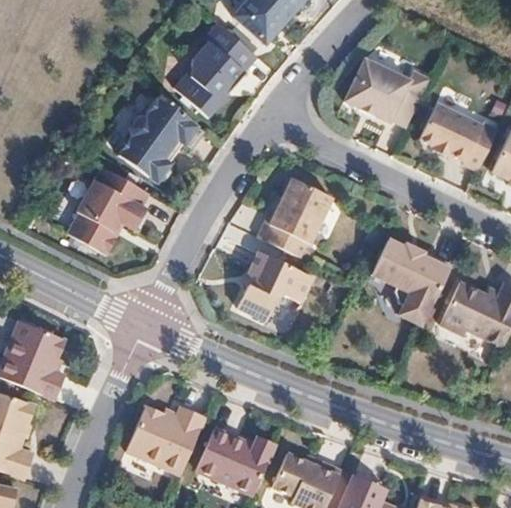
[(246,0),(229,21),(257,45),(277,21),(282,25),(303,0),(246,0)]
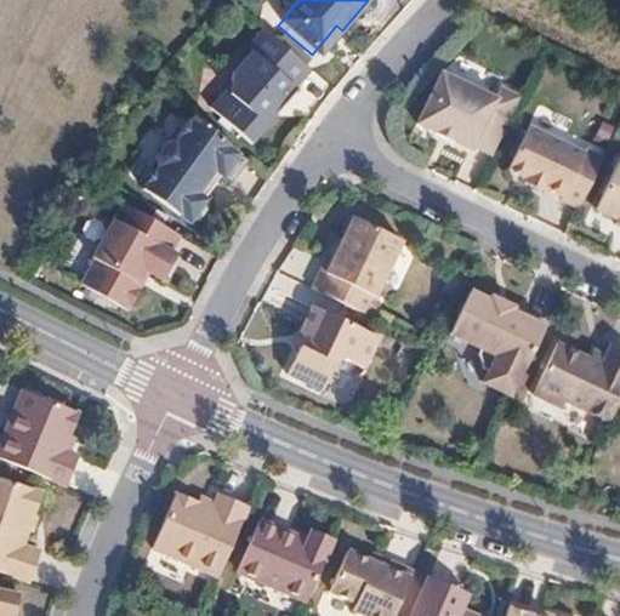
[(336,26),(312,55),(318,60),(342,30),(336,26)]
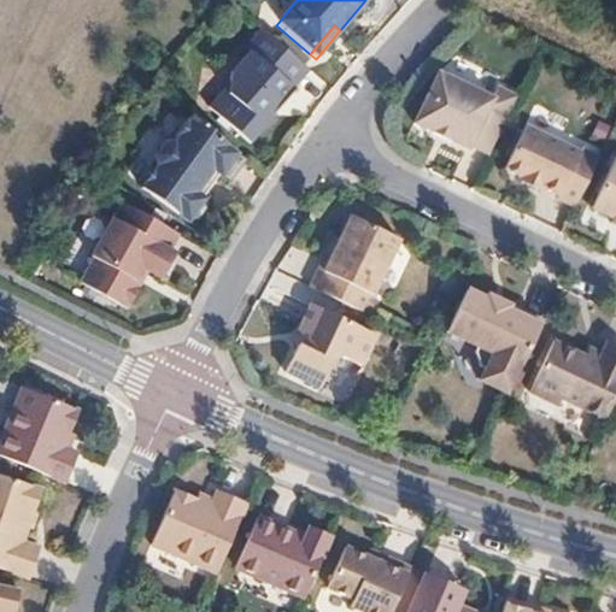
[(292,92),(309,72),(260,31),(244,51),(248,56),(232,76),(228,98),(212,116),(251,147),(275,118),(276,111),(277,99),(286,87),(292,92)]
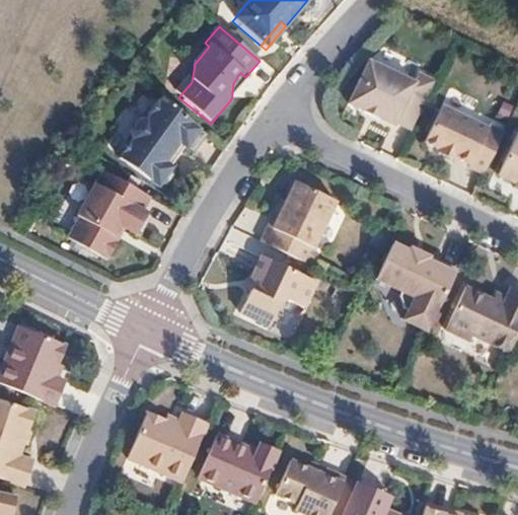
[(414,130),(438,80),(421,73),(416,82),(371,61),(350,103),(396,125),(398,122),(414,130)]
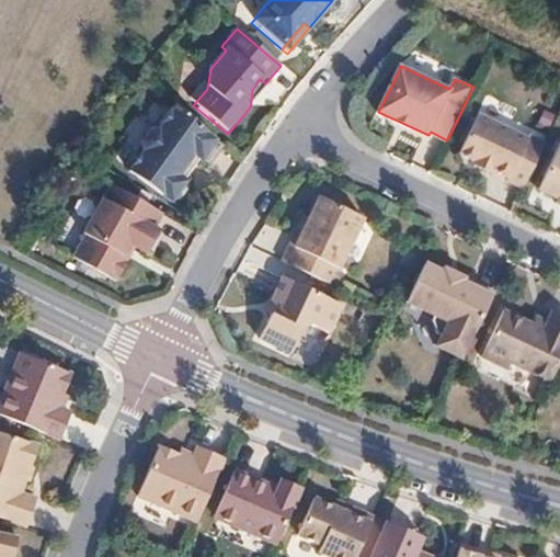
[(252,90),(251,101),(265,83),(260,79),(252,90)]
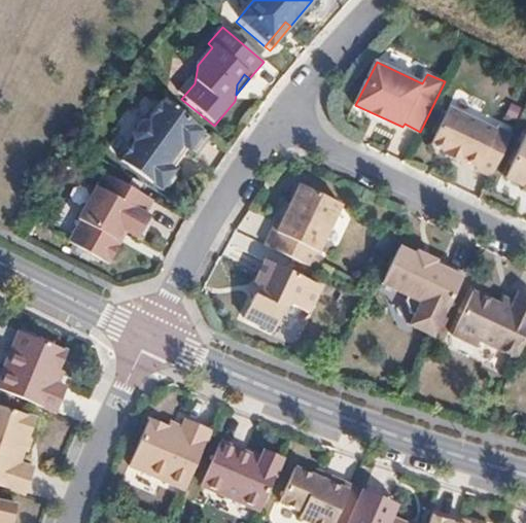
[(196,155),(209,137),(167,98),(151,120),(142,123),(134,134),(136,142),(123,161),(161,190),(163,188),(169,188),(176,179),(173,173),(175,171),(174,170),(168,166),(182,145),(188,149),(196,155)]
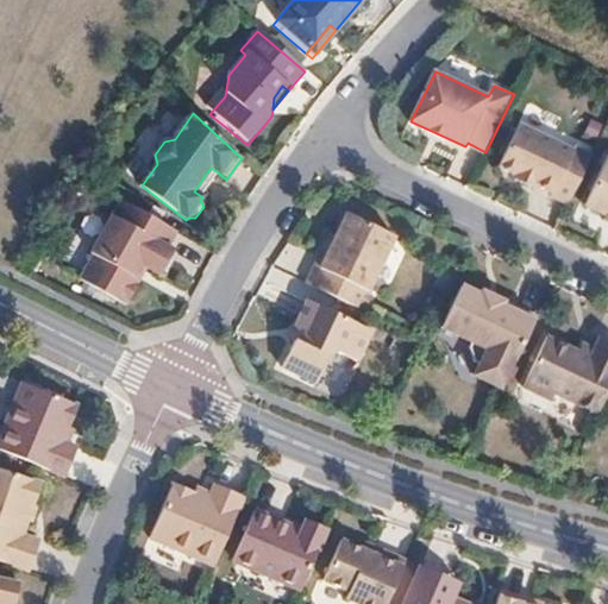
[(570,203),(594,155),(577,146),(575,149),(521,123),(501,167),(516,175),(516,177),(538,187),(539,184),(553,192),(553,195),(570,203)]
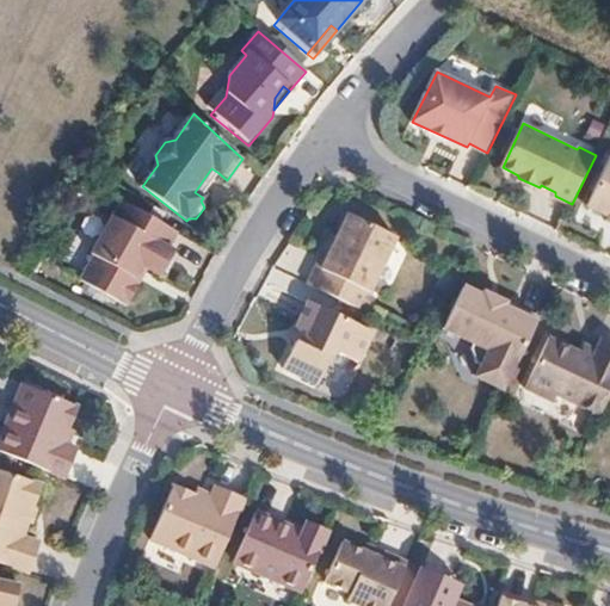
[(609,159),(590,203),(609,211),(609,159)]
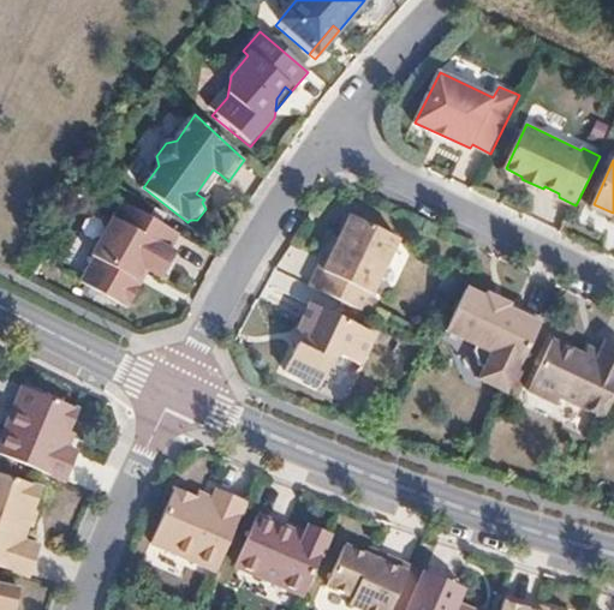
[(213,169),(196,193),(203,198),(220,174),(213,169)]
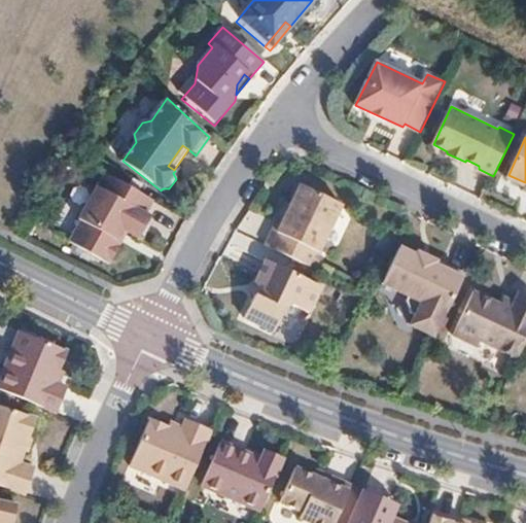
[(143,213),(151,201),(105,173),(97,186),(77,218),(79,219),(68,241),(103,262),(103,259),(109,258),(116,245),(114,240),(120,229),(137,238),(149,217),(143,213)]
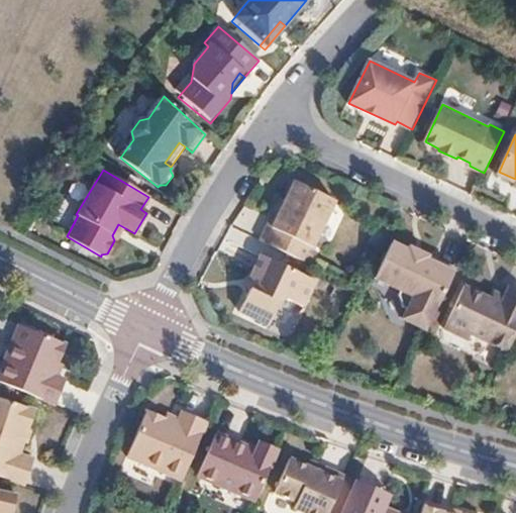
[(316,248),(339,202),(298,182),(289,201),(284,213),(279,210),(271,227),(264,241),(311,264),(318,249),(316,248)]
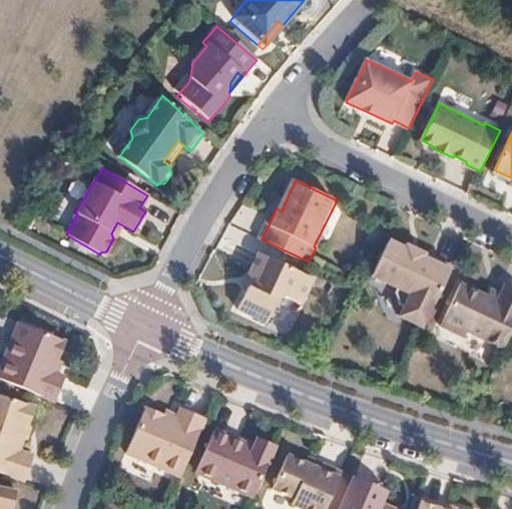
[(282,211),(287,199),(282,197),(277,208),(282,211)]
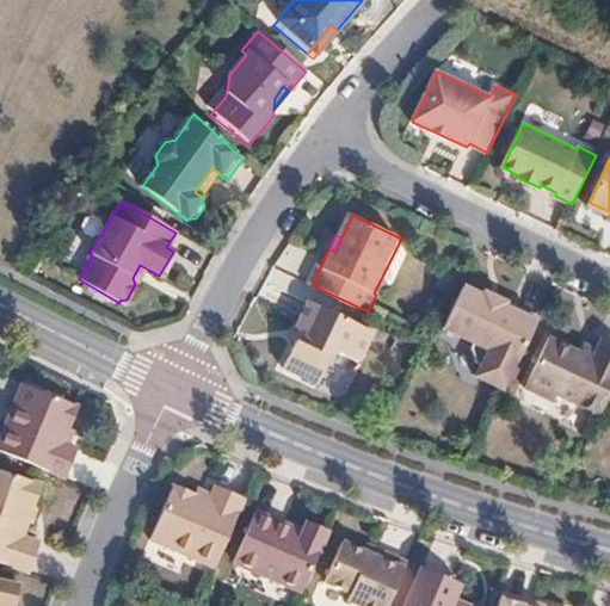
[(541,319),(506,303),(505,307),(484,297),(464,288),(445,331),(475,345),(474,351),(479,364),(484,368),(479,378),(506,391),(541,319)]
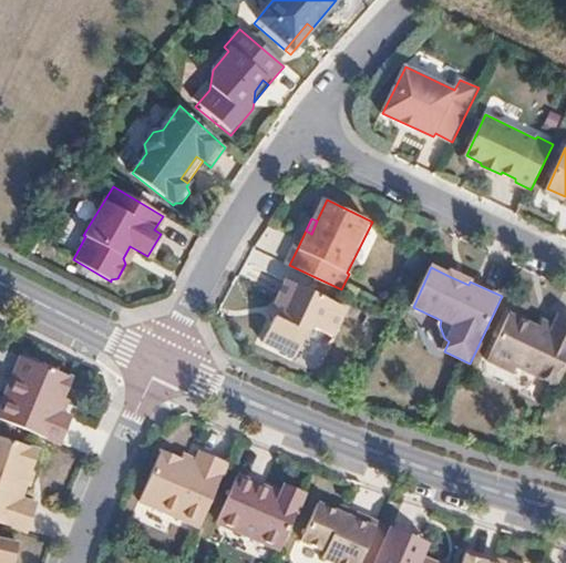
[(470,282),(451,273),(449,276),(469,285),(470,282)]
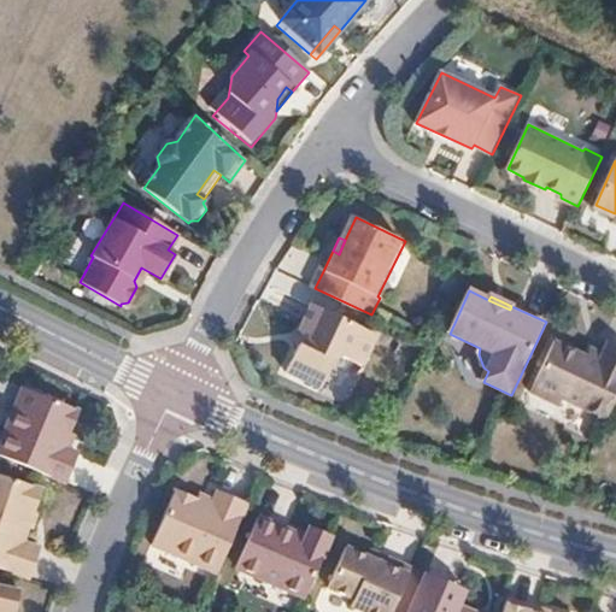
[(367,369),(381,336),(317,306),(305,329),(311,331),(291,374),(327,390),(339,362),(346,359),(348,359),(367,369)]
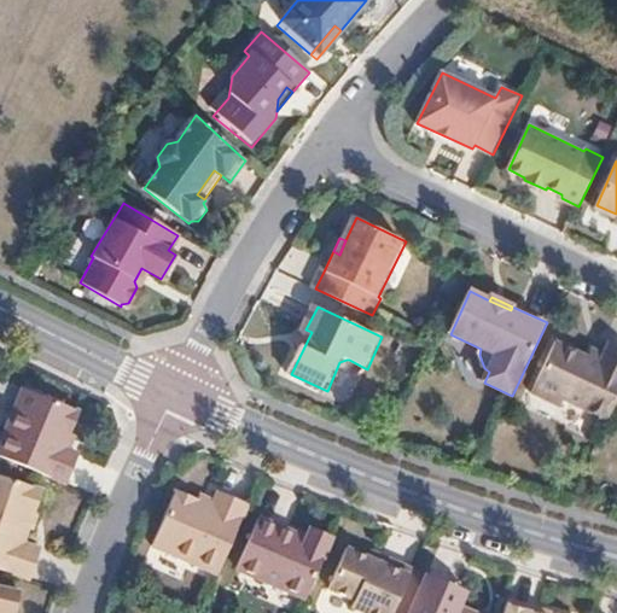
[(609,421),(616,401),(616,346),(610,344),(604,355),(600,363),(588,358),(556,343),(533,395),(562,407),(564,401),(609,421)]
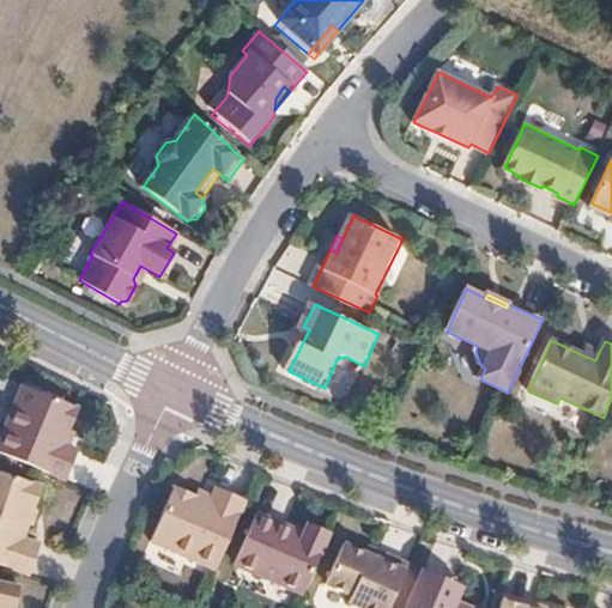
[(595,360),(599,352),(587,347),(583,356),(595,360)]
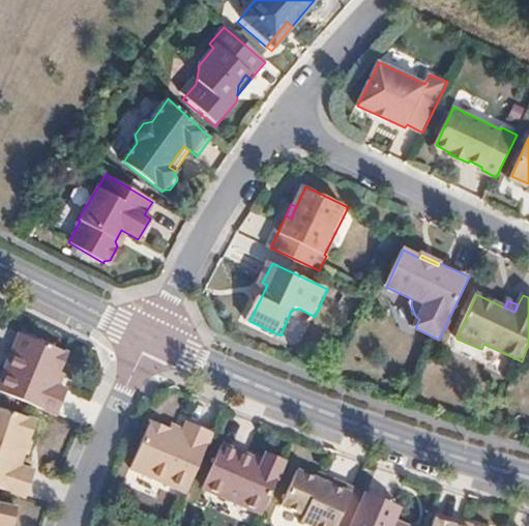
[(56,384),(62,372),(61,371),(69,352),(23,330),(0,381),(0,388),(56,413),(67,389),(60,386),(56,384)]
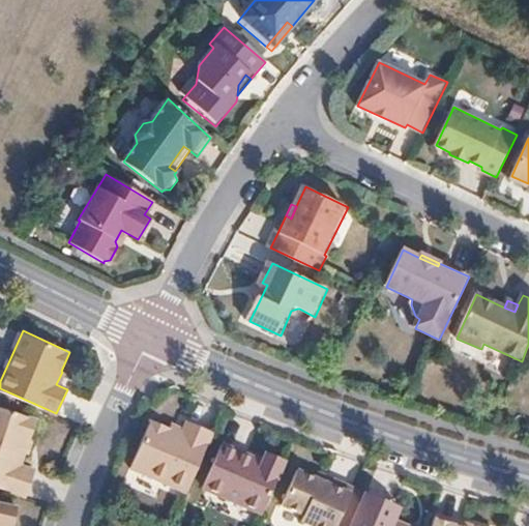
[(60,386),(66,373),(62,372),(56,384),(60,386)]
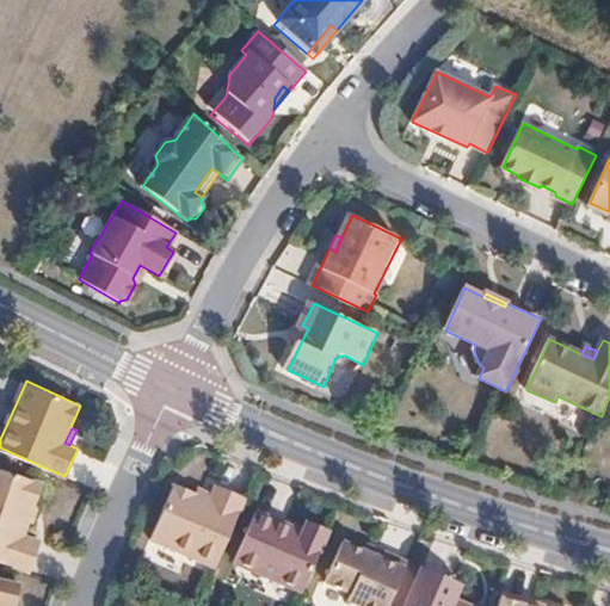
[(34,506),(41,483),(0,469),(0,561),(25,570),(29,570),(39,542),(23,537),(28,521),(34,506)]
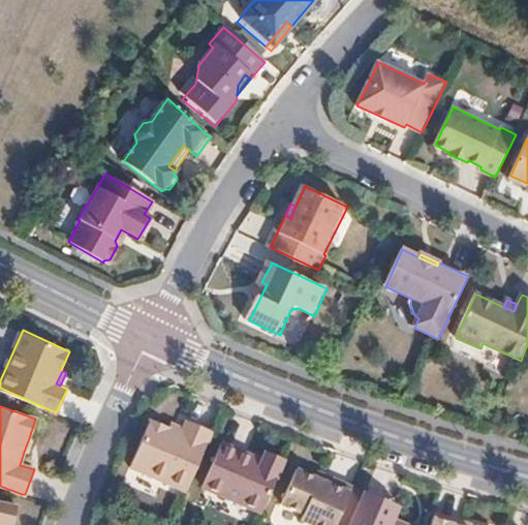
[(188,488),(212,432),(188,420),(184,427),(183,431),(171,425),(169,427),(152,419),(131,465),(186,491),(188,488)]
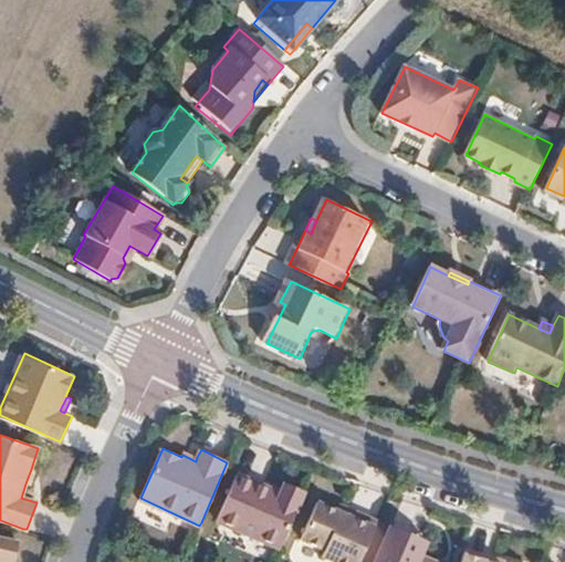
[(197,457),(185,451),(182,455),(196,461),(197,457)]
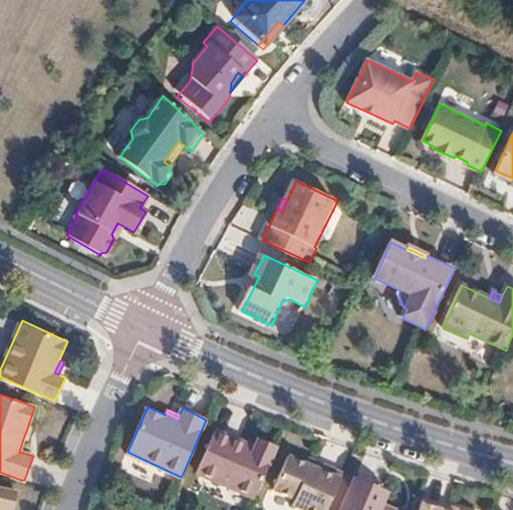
[(238,490),(265,440),(259,437),(254,446),(253,450),(247,448),(249,444),(215,430),(197,472),(238,490)]
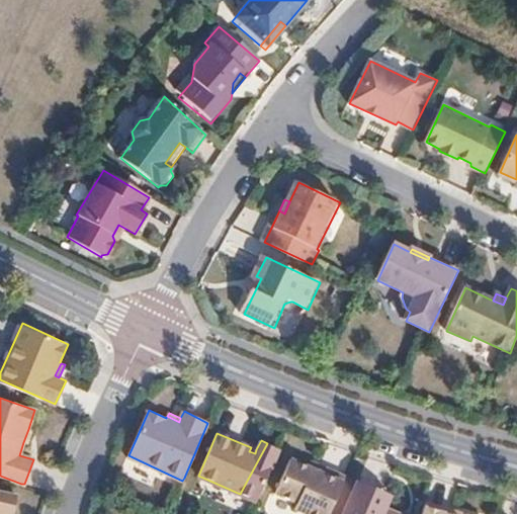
[(257,500),(279,448),(267,443),(240,494),(257,500)]
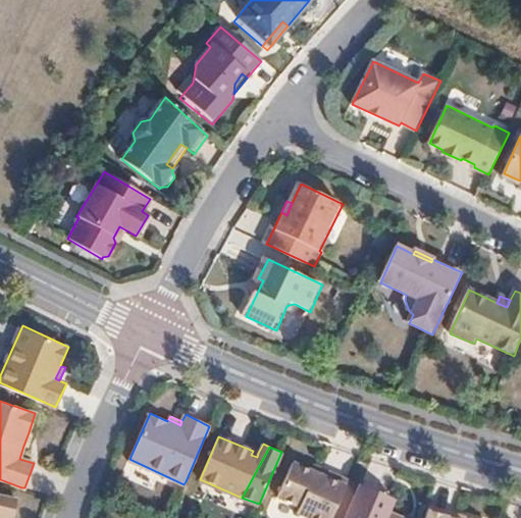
[(331,517),(348,479),(322,468),(319,474),(311,470),(293,462),(277,497),(301,506),(297,512),(309,517),(331,517)]
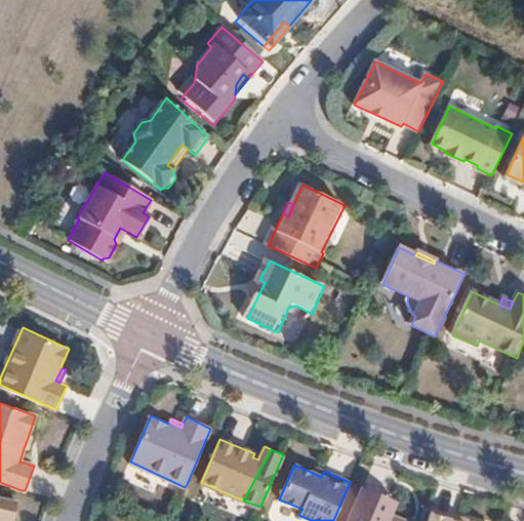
[(321,477),(324,471),(316,468),(313,473),(321,477)]
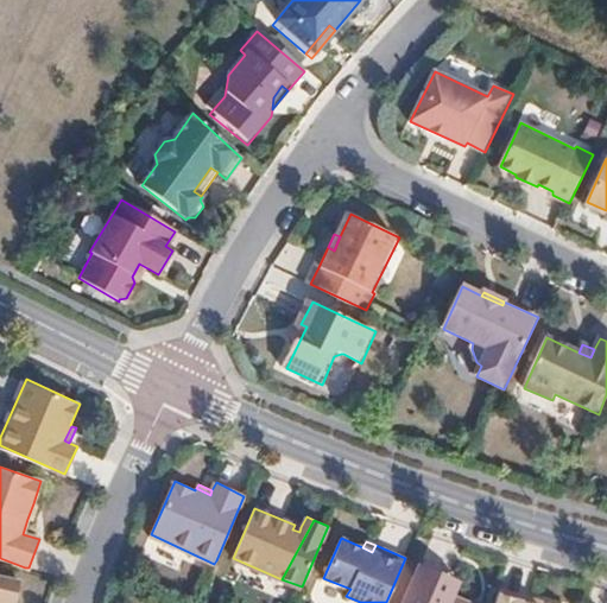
[(419,564),(402,602),(466,602),(451,596),(443,594),(450,577),(419,564)]
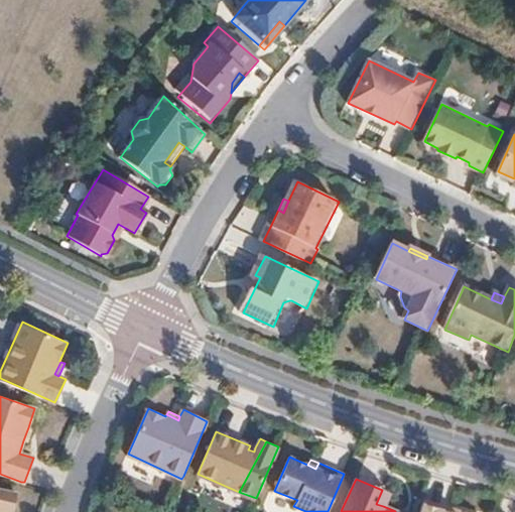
[(0,510),(2,511),(12,511),(15,494),(0,490),(0,510)]
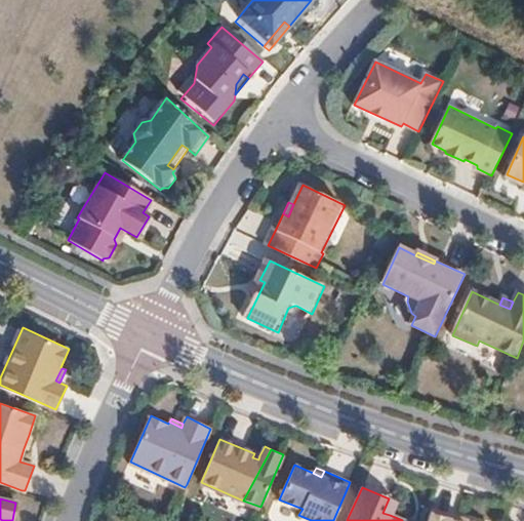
[(390,515),(396,502),(389,498),(383,513),(390,515)]
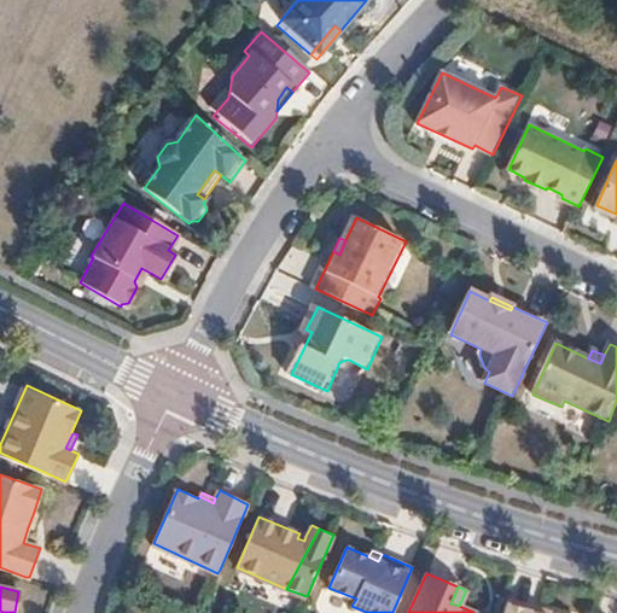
[(542,612),(543,609),(507,599),(502,612),(542,612)]
